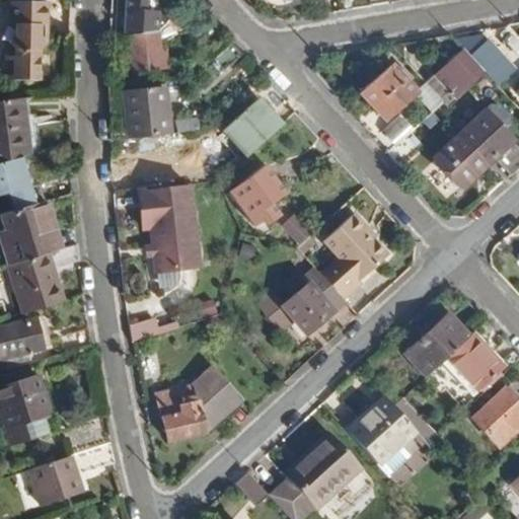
[(41,80),(40,51),(47,45),(48,1),(25,0),(11,0),(11,24),(17,24),(17,36),(12,42),(16,48),(16,55),(4,54),(3,71),(5,74),(4,78),(41,80)]
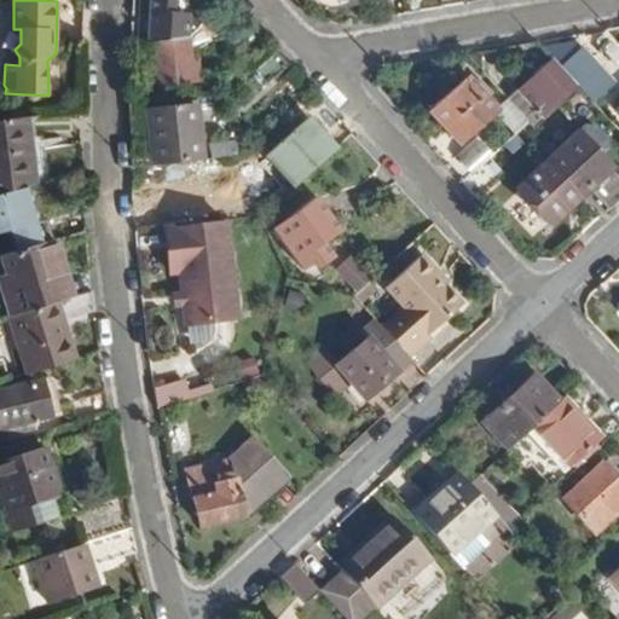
[(189,35),(189,12),(172,12),(172,0),(148,0),(146,40),(154,39),(184,35),(189,35)]
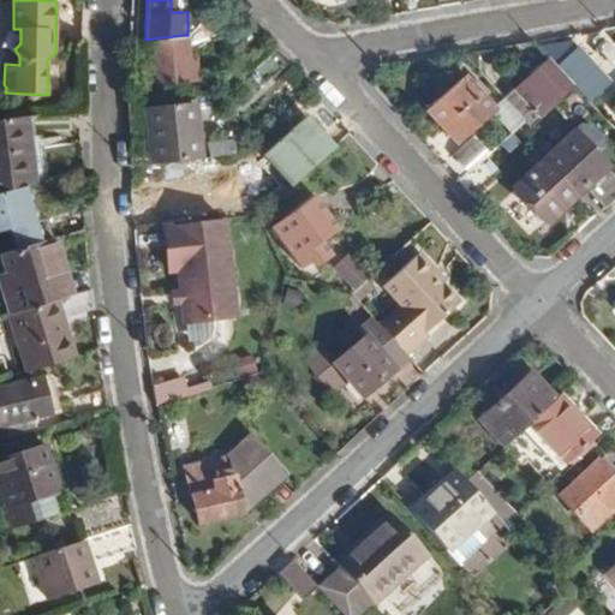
[(186,61),(183,35),(153,39),(157,83),(198,79),(196,61),(186,61)]
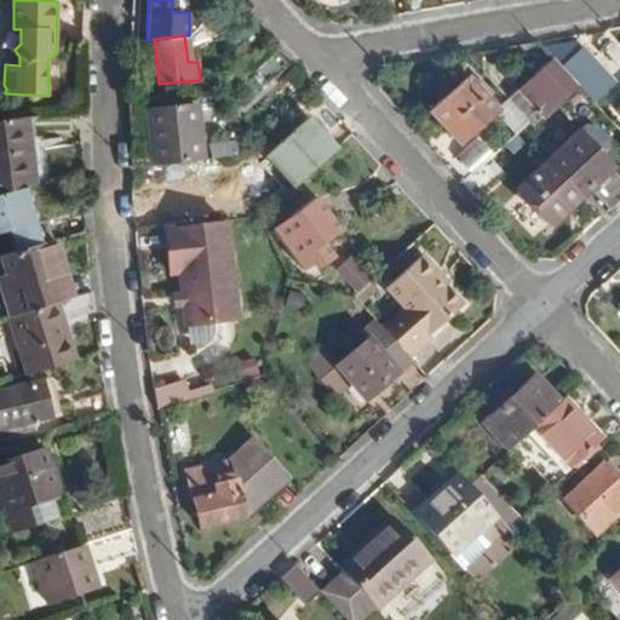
[(561,67),(583,47),(574,38),(541,46),(552,57),(561,67)]
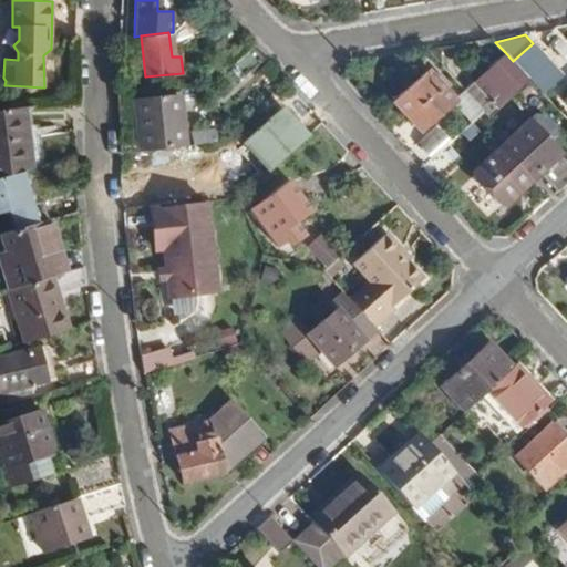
[(566,45),(560,37),(547,47),(566,74),(566,45)]
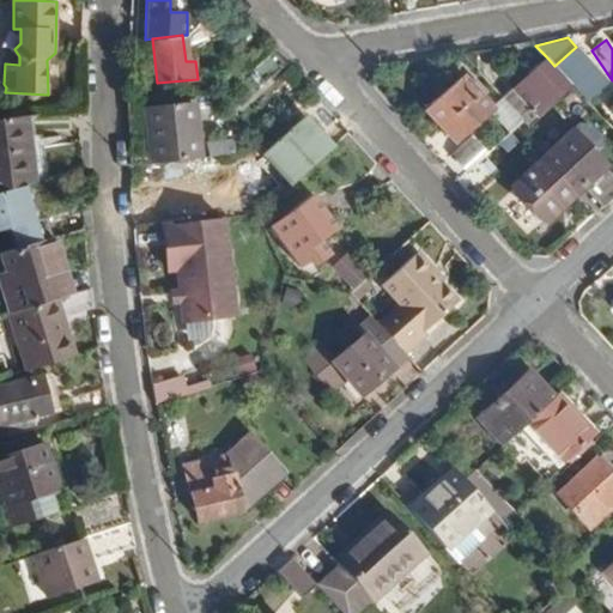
[(607,80),(576,47),(554,66),(574,86),(587,101),(607,80)]
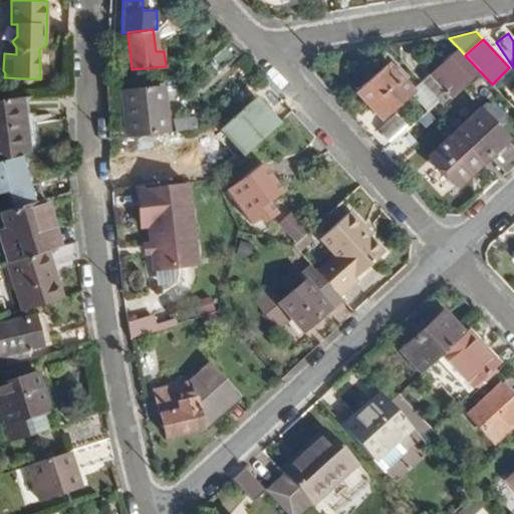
[(444,105),(481,72),(465,55),(458,47),(422,82),(437,98),(444,105)]
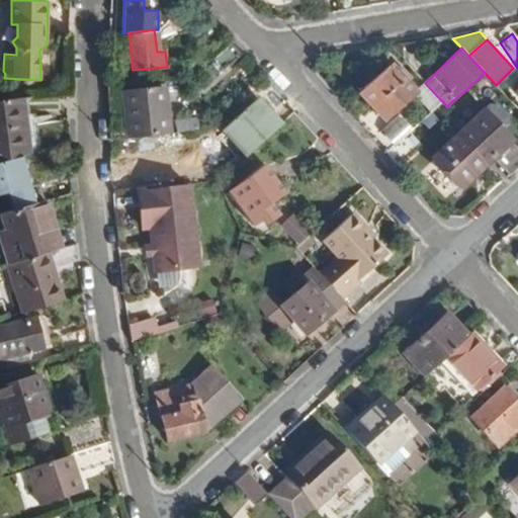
[(417,92),(390,63),(358,91),(385,122),(417,92)]
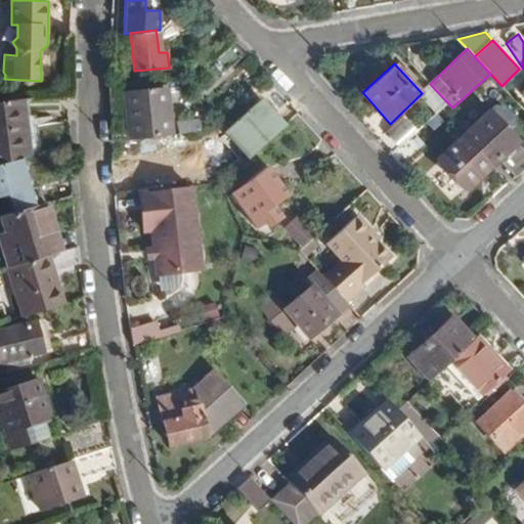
[(171,133),(167,86),(125,89),(130,137),(171,133)]
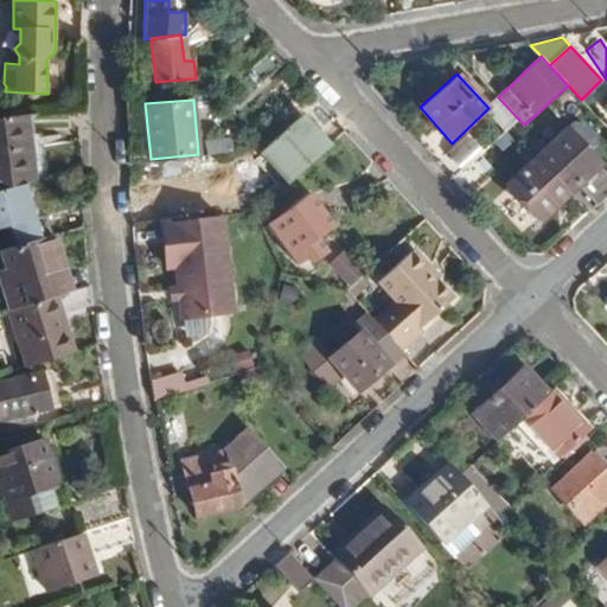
[(36,179),(27,114),(0,116),(0,187),(24,181),(36,179)]
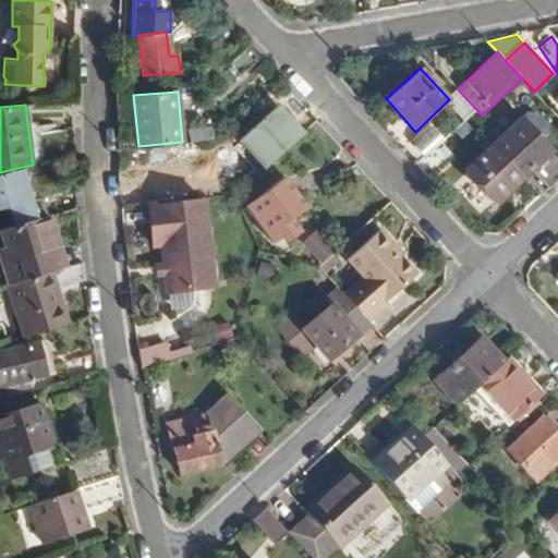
[(301,135),(276,106),(240,136),(266,166),(301,135)]
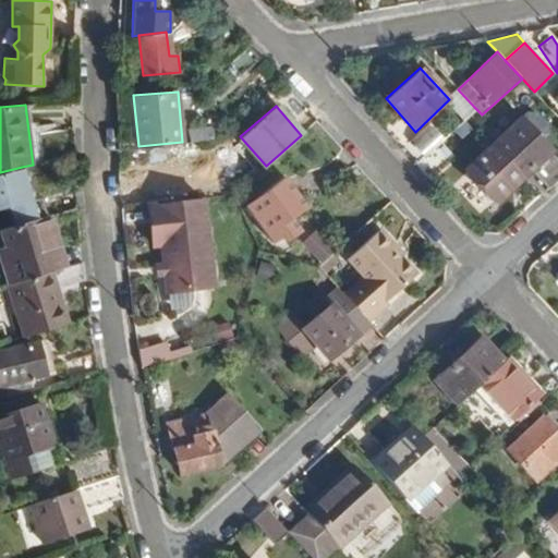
[(474,122),(482,114),(474,107),(466,114),(474,122)]
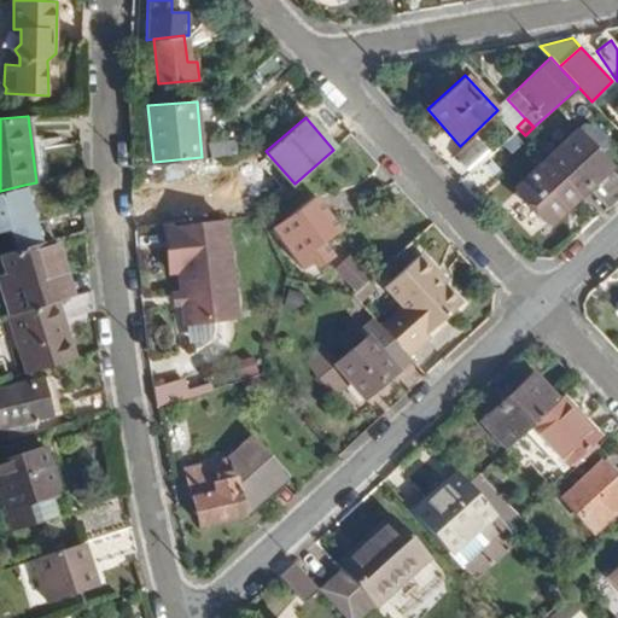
[(617,198),(617,178),(610,169),(610,165),(595,152),(602,145),(601,138),(592,126),(584,124),(577,130),(575,129),(544,158),(547,161),(579,197),(589,186),(608,209),(617,198)]
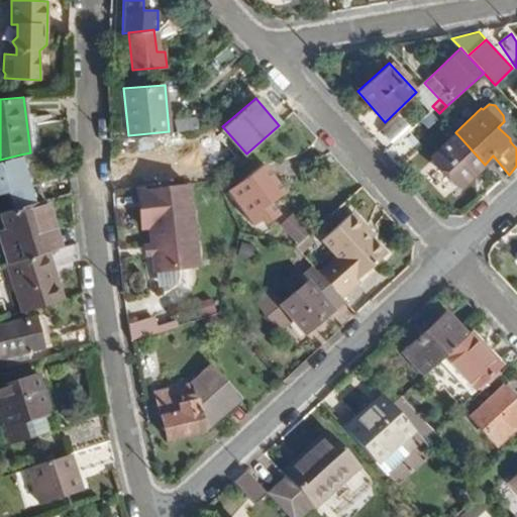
[(199,128),(196,116),(174,117),(176,131),(199,128)]
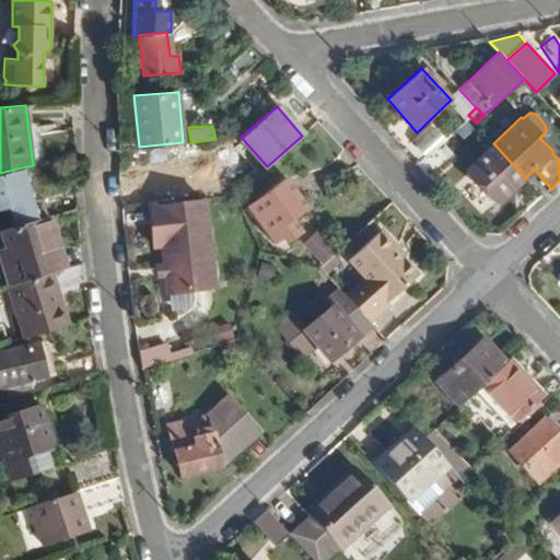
[(525,178),(496,146),(466,172),(500,205),(525,178)]
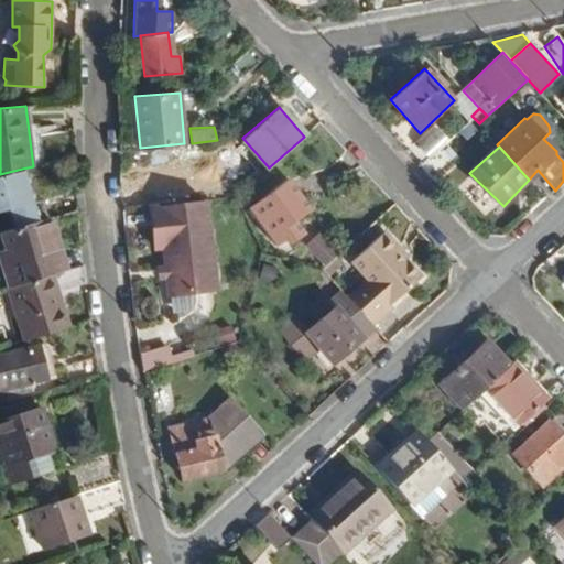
[(31,203),(22,169),(0,174),(0,210),(11,208),(15,228),(51,218),(44,198),(31,203)]
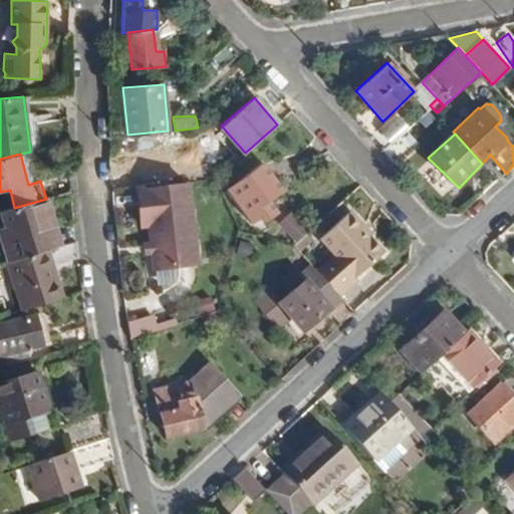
[(283,190),(263,162),(227,189),(252,223),(259,217),(263,223),(278,213),(268,201),(283,190)]
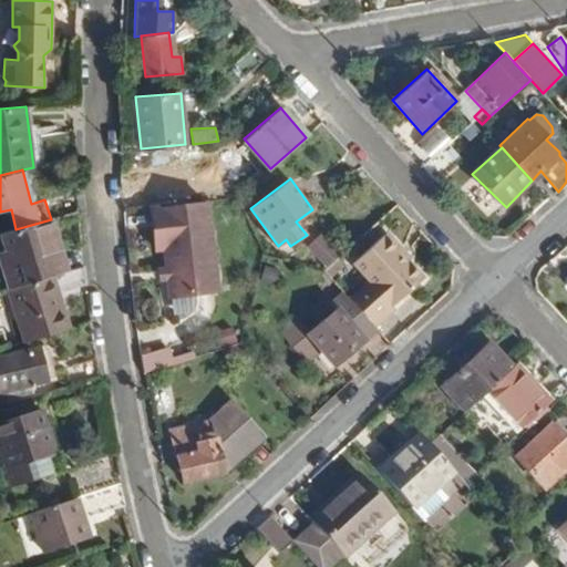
[(255,200),(248,192),(240,197),(247,206),(255,200)]
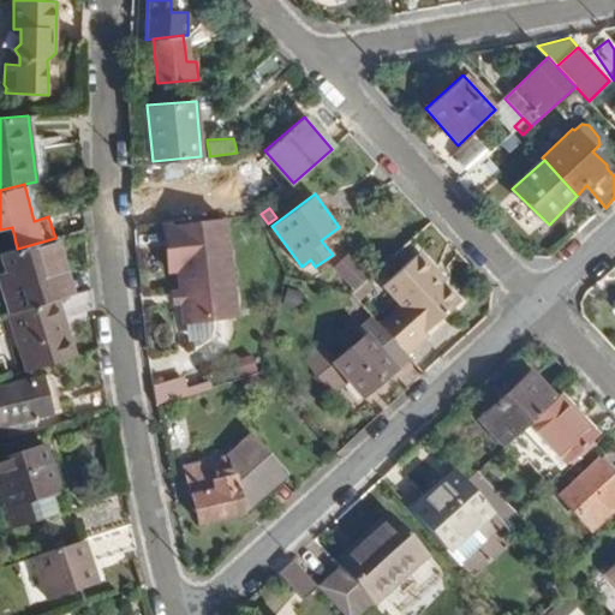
[(220,314),(208,219),(149,226),(154,269),(163,268),(166,288),(167,302),(169,320),(220,314)]
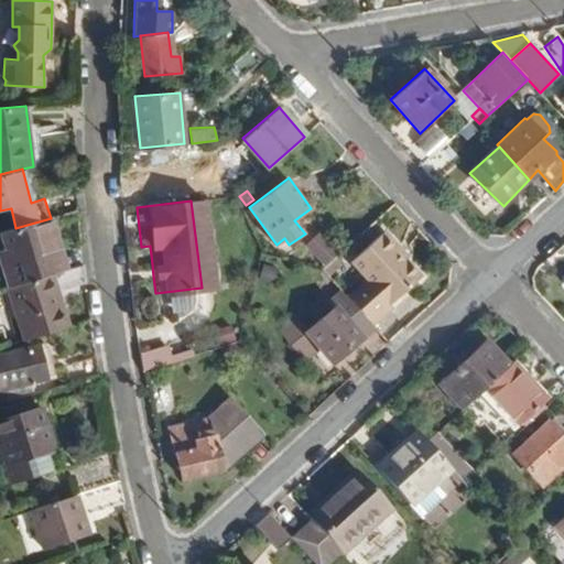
[(60,252),(51,218),(15,228),(1,232),(7,248),(0,249),(0,252),(9,285),(57,271),(53,256),(60,252)]
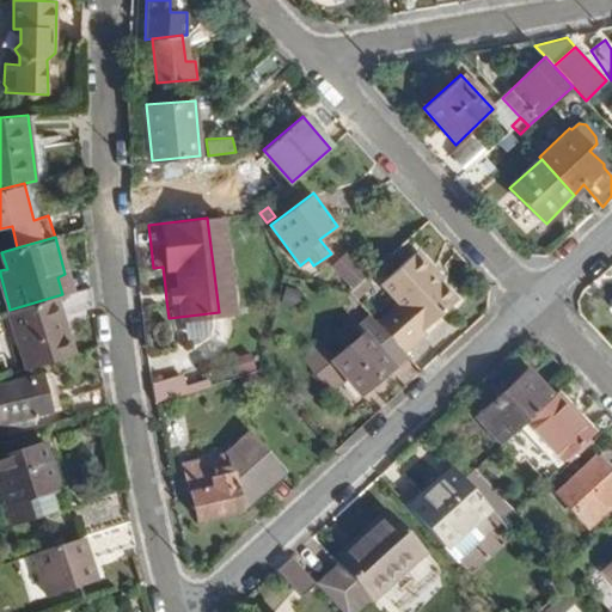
[(334,269),(350,254),(346,249),(329,265),(334,269)]
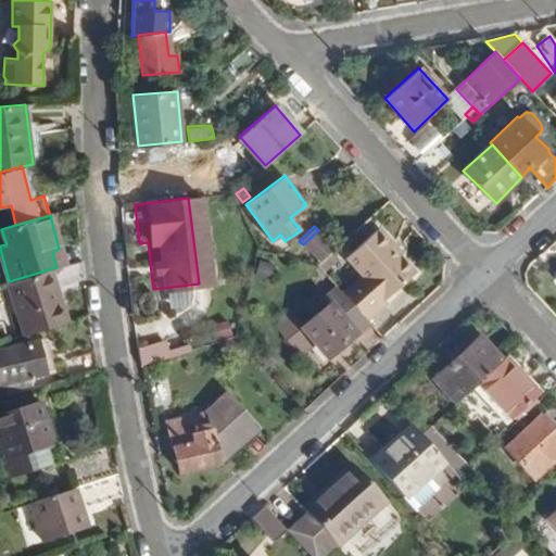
[(414,273),(390,247),(393,243),(379,228),(348,258),(364,277),(345,295),(365,317),(414,273)]
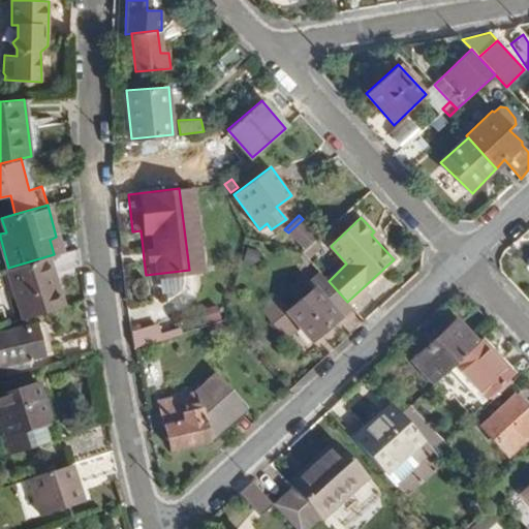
[(317,235),(303,219),(288,232),(302,249),(317,235)]
